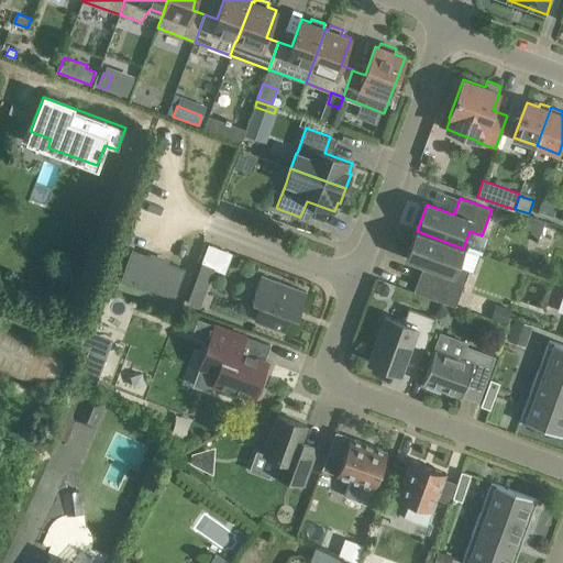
[(558,203),(544,199),(540,212),(553,218),(558,203)]
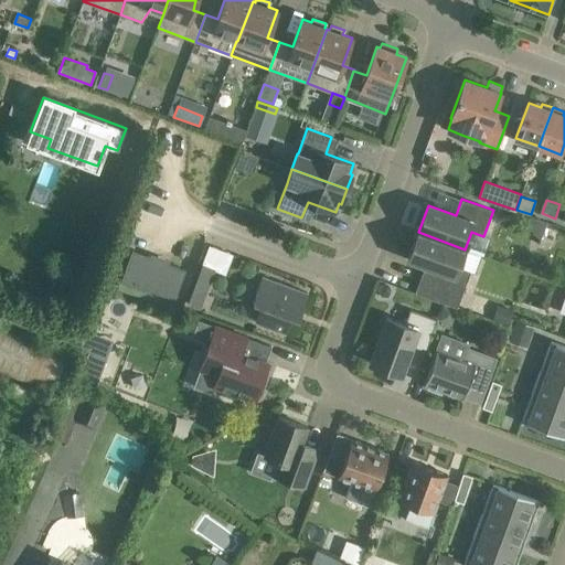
[(465,249),(418,232),(408,259),(436,269),(432,279),(422,276),(415,292),(449,305),(455,288),(464,291),(471,270),(458,266),(465,249)]
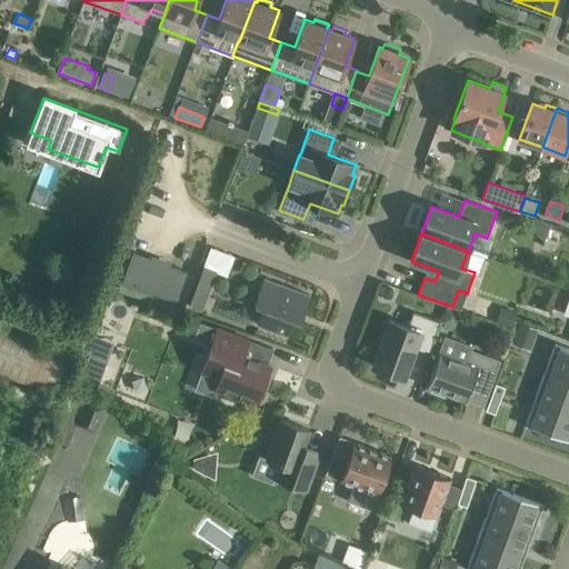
[(188,272),(169,265),(170,262),(153,256),(152,259),(135,251),(122,281),(177,302),(188,272)]
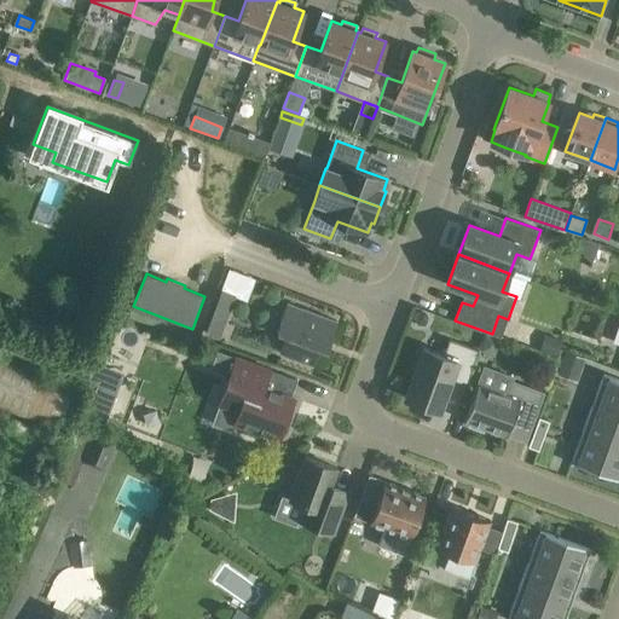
[(323,341),(330,342),(337,322),(287,302),(276,331),(285,335),(279,352),(313,364),(323,341)]
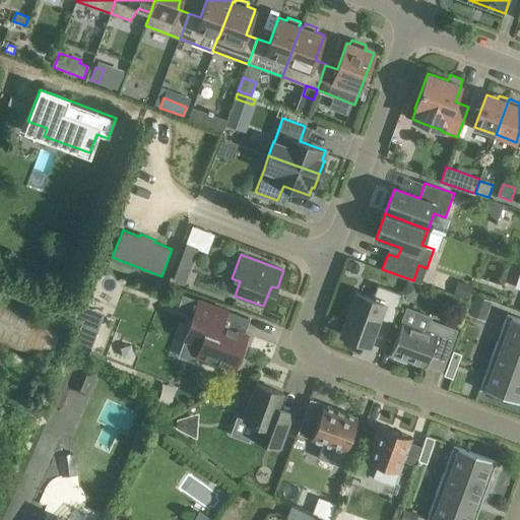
[(179,264),(172,279),(185,284),(191,268),(179,264)]
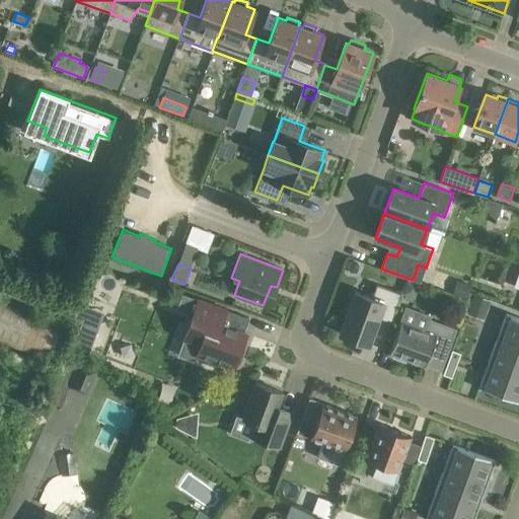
[(420,284),(406,279),(401,293),(415,298),(420,284)]
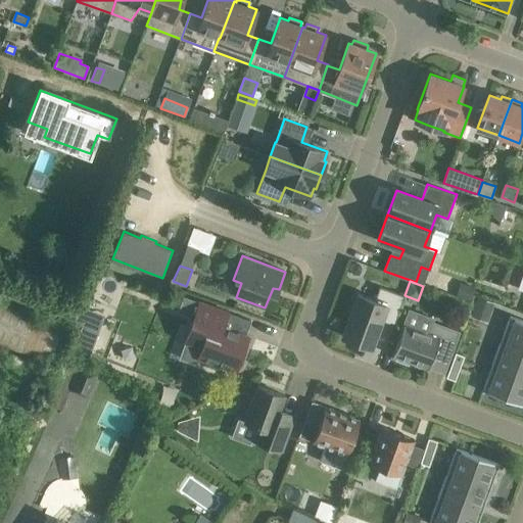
[(461,281),(456,295),(470,300),(475,286),(461,281)]
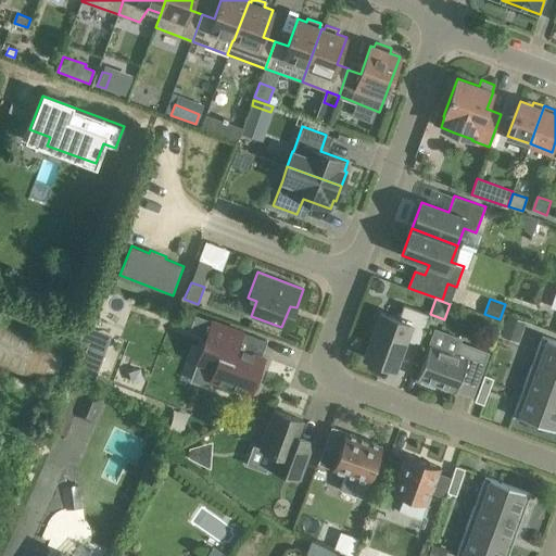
[(399,319),(380,313),(364,357),(394,368),(405,340),(418,344),(430,314),(404,305),(399,319)]
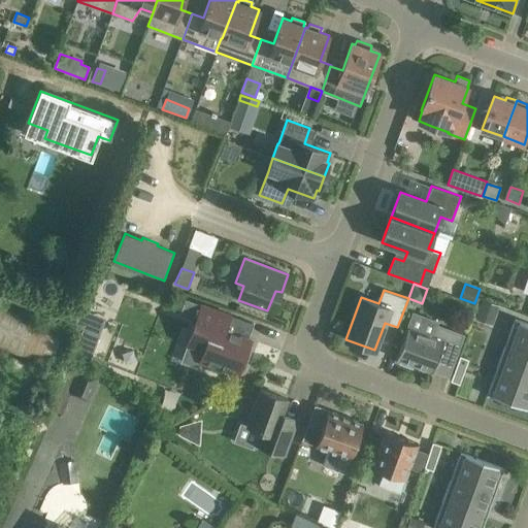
[(491,326),(497,307),(482,301),(474,320),(491,326)]
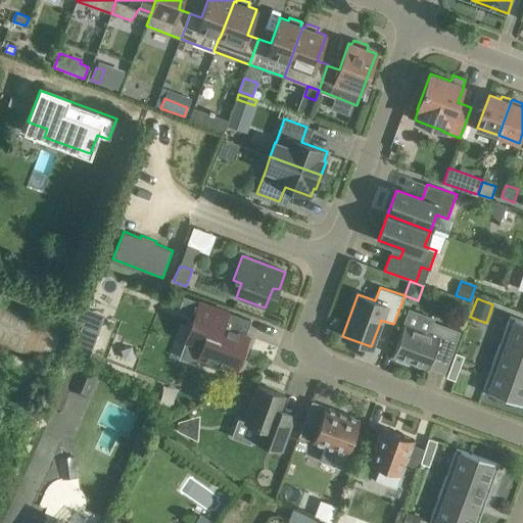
[(0,337),(50,358),(62,327),(0,301),(0,337)]
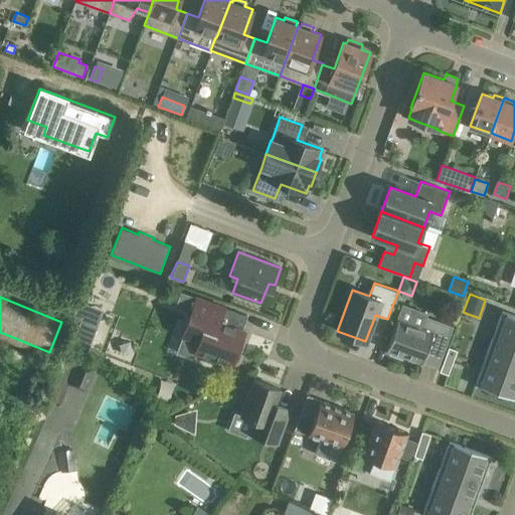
[(224,307),(197,297),(183,335),(177,352),(192,358),(195,351),(231,365),(233,360),(237,361),(246,337),(242,336),(244,331),(219,322),(224,307)]
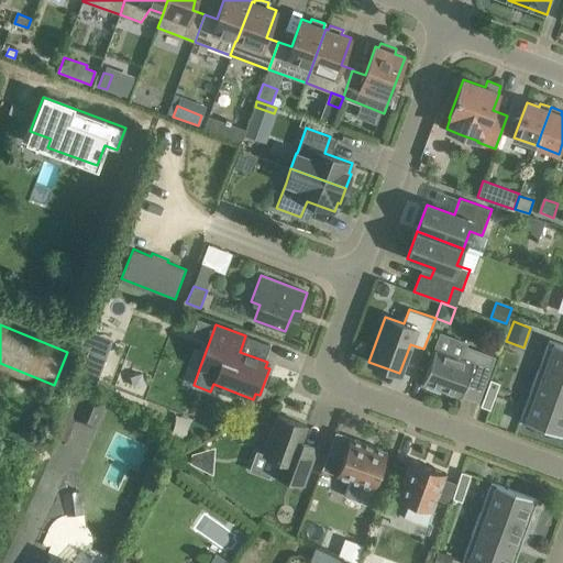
[(550,339),(549,339),(519,421),(520,422),(520,420),(562,435),(562,345),(550,341),(550,339)]
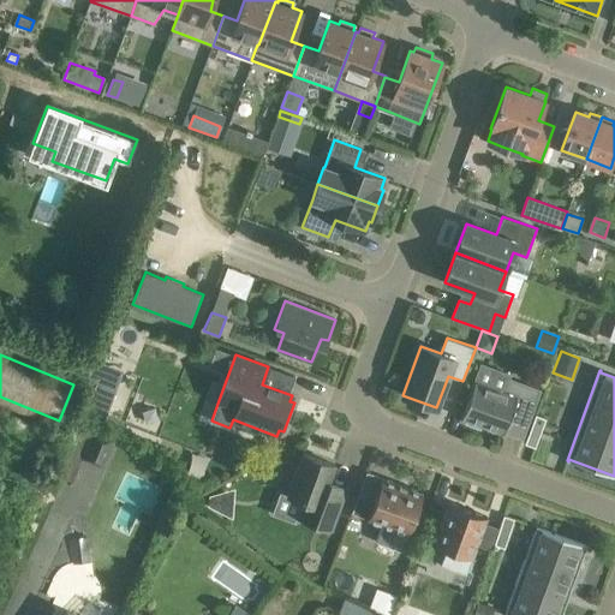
[(461,418),(463,419),(464,418),(466,418),(465,423),(481,429),(482,424),(503,433),(502,434),(503,434),(512,413),(526,419),(537,389),(511,380),(506,394),(477,382),(477,381),(476,381),(461,418)]
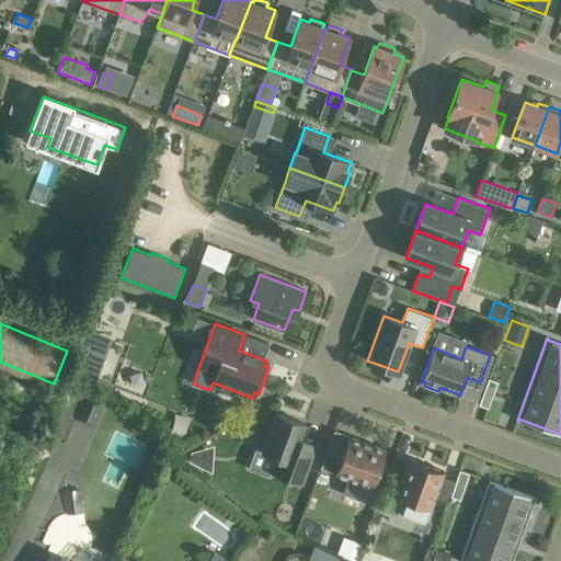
[(95,384),(105,357),(88,351),(87,352),(78,377),(95,384)]
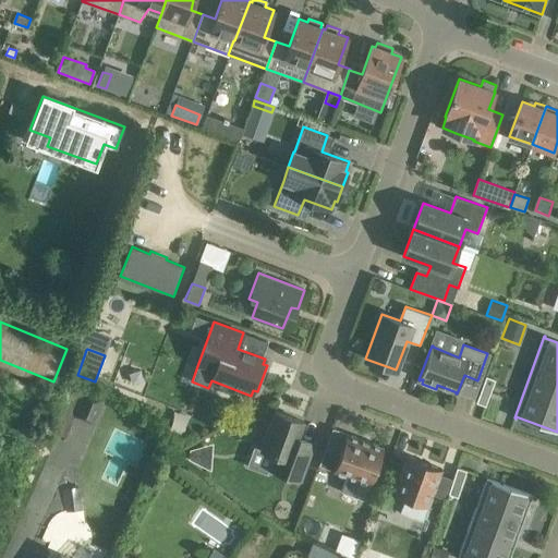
[(495,379),(486,376),(476,402),(485,405),(495,379)]
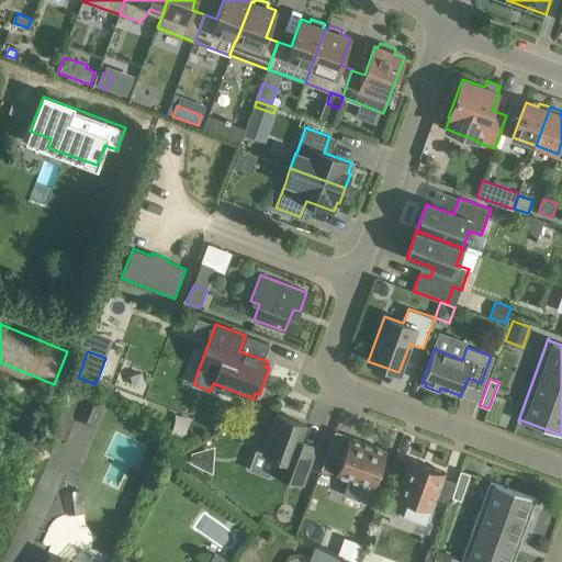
[(277,458),(271,472),(303,484),(317,446),(316,446),(314,449),(302,445),(300,440),(306,425),(277,414),(262,452),(277,458)]
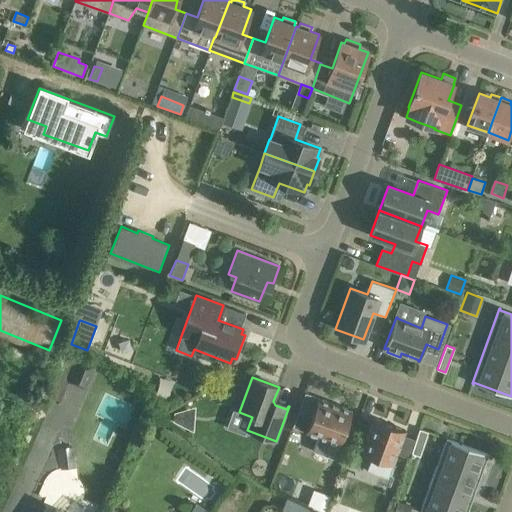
[(318,398),(305,393),(297,414),(310,419),(306,431),(319,436),(313,451),(334,458),(339,444),(352,410),(318,398)]
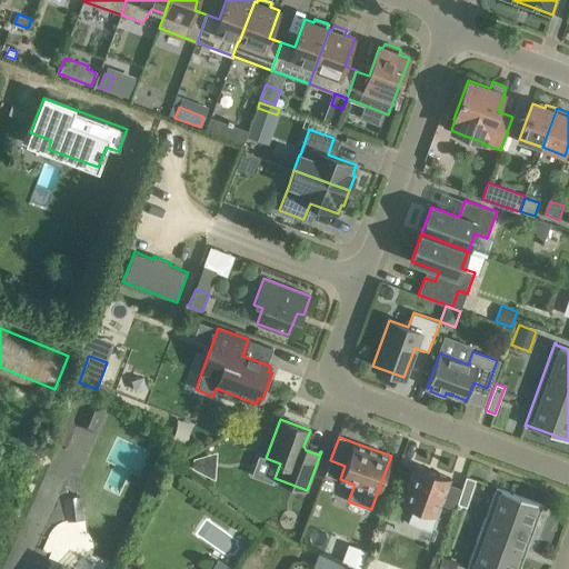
[(217,451),(192,458),(192,468),(215,478),(217,451)]
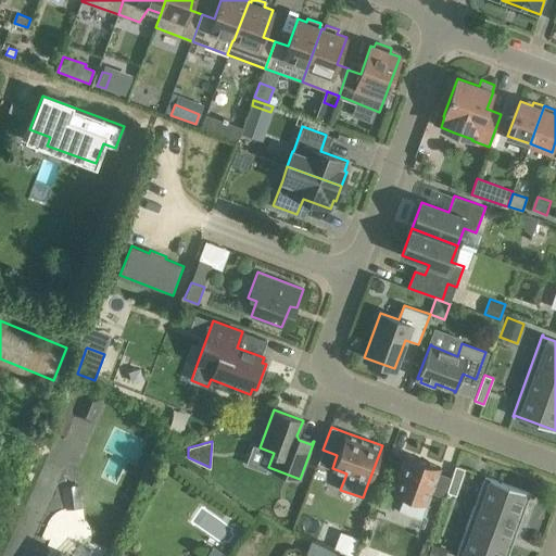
[(166,464),(173,456),(161,447),(155,456),(166,464)]
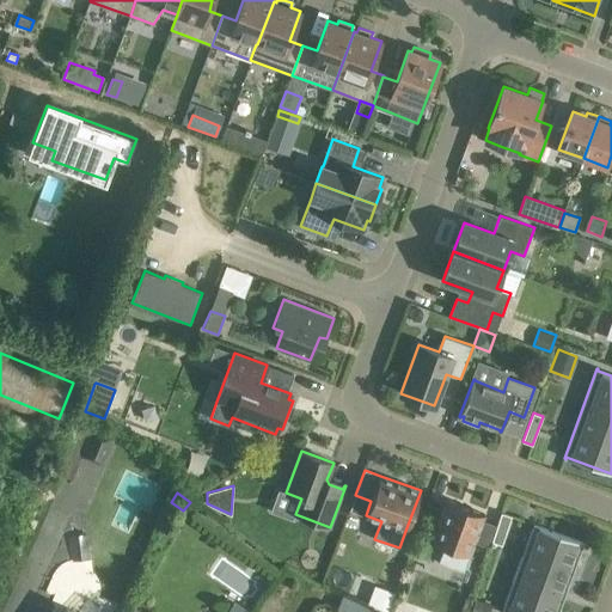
[(445,499),(444,502),(429,539),(445,545),(439,563),(464,571),(485,514),(445,499)]
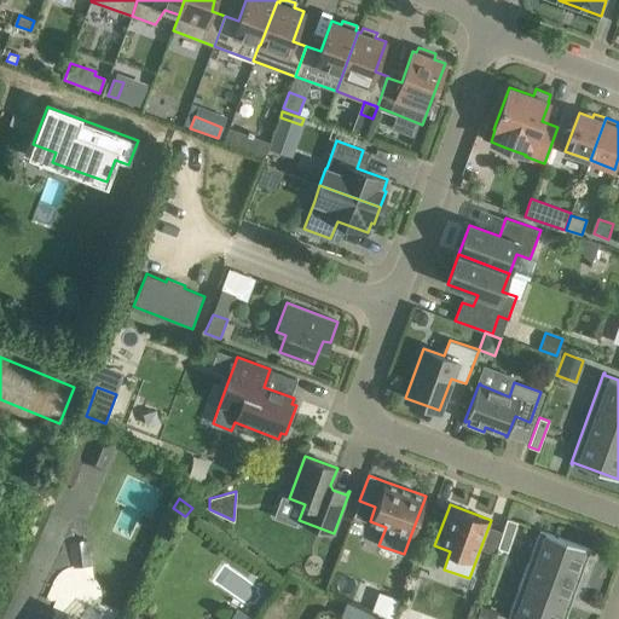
[(518,522),(507,519),(497,548),(508,551),(518,522)]
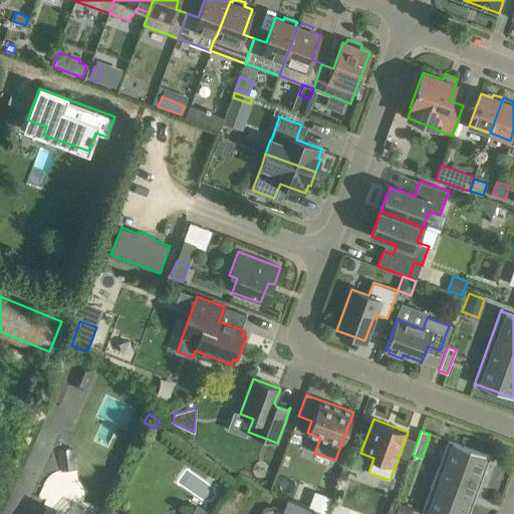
[(449,440),(448,439),(421,513),(422,513),(423,513),(469,513),(491,455),(490,455),(489,456),(449,441),(449,440)]
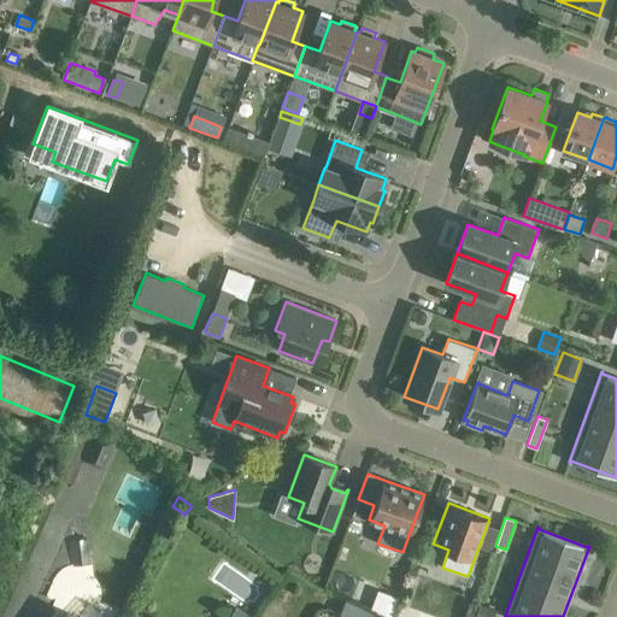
[(88,541),(70,544),(72,569),(90,566),(88,541)]
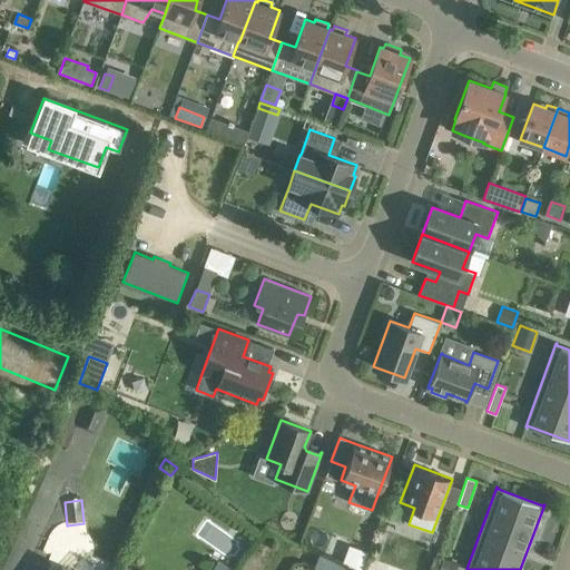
[(342,562),(361,568),(366,551),(349,544),(342,562)]
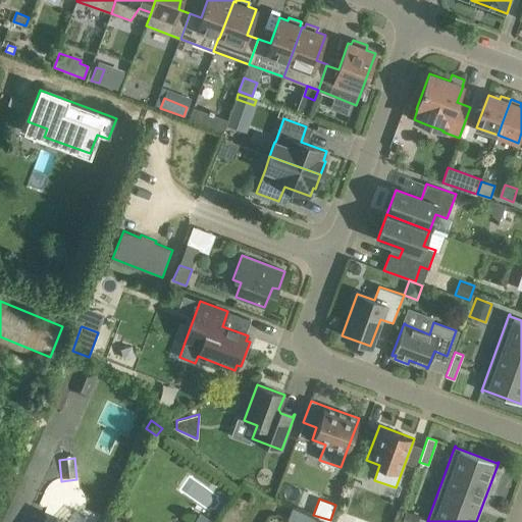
[(316,521),(318,520),(294,507),(286,519),(292,521),(316,521)]
